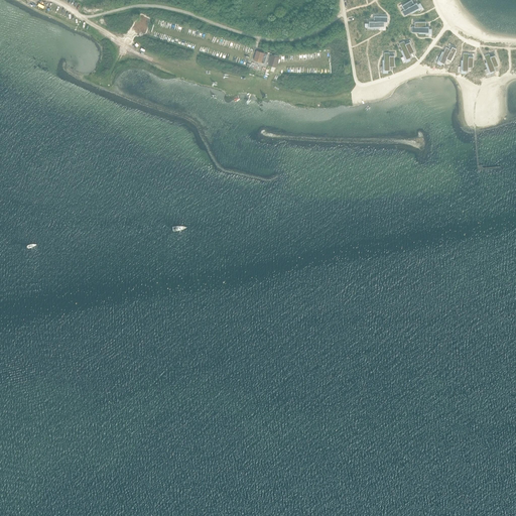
[(411,0),(410,0),(402,5),(404,9),(414,4),(411,0)]
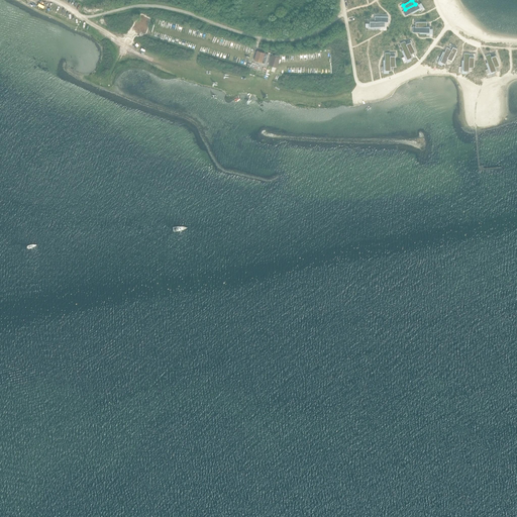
[(405,9),(402,11),(405,15),(418,8),(416,5),(418,4),(417,2),(415,4),(405,9)]
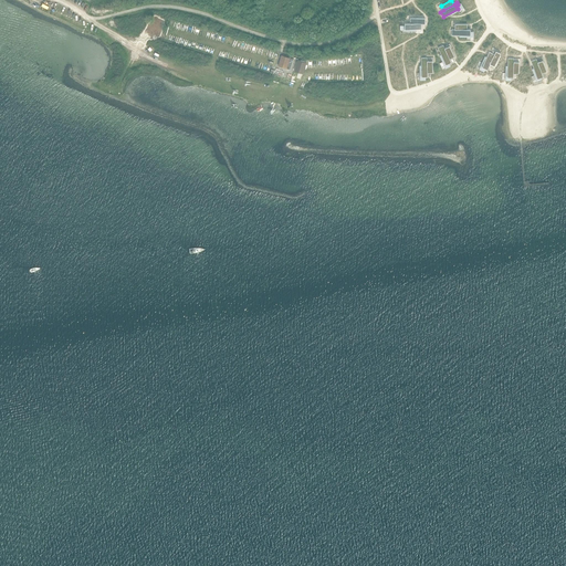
[(443,44),(438,48),(444,62),(448,61),(449,63),(451,62),(450,59),(444,48),(443,44)]
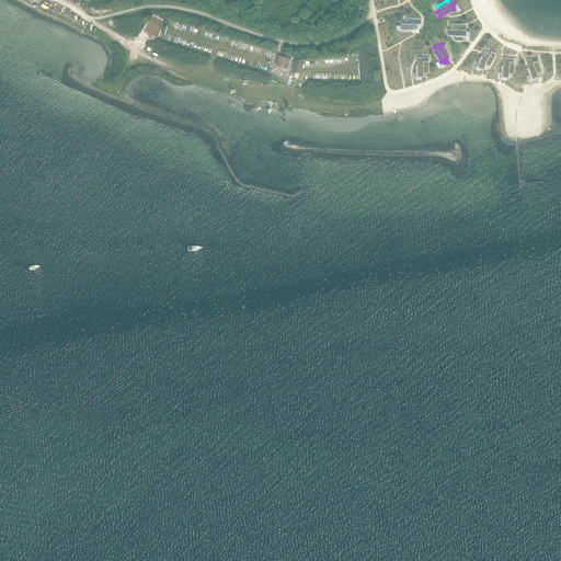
[(445,45),(441,47),(446,58),(450,56),(445,45)]
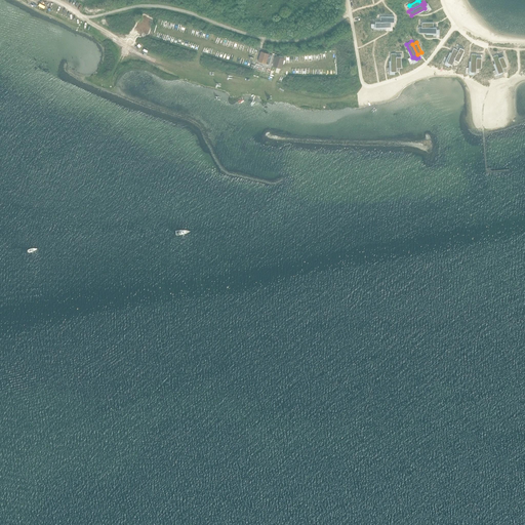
[(458,50),(453,62),(457,64),(465,49),(459,47),(458,50)]
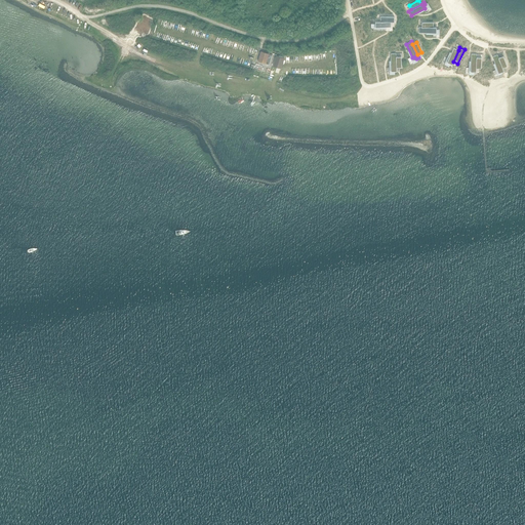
[(453,48),(448,59),(451,62),(450,64),(452,65),(453,62),(458,50),(453,48)]
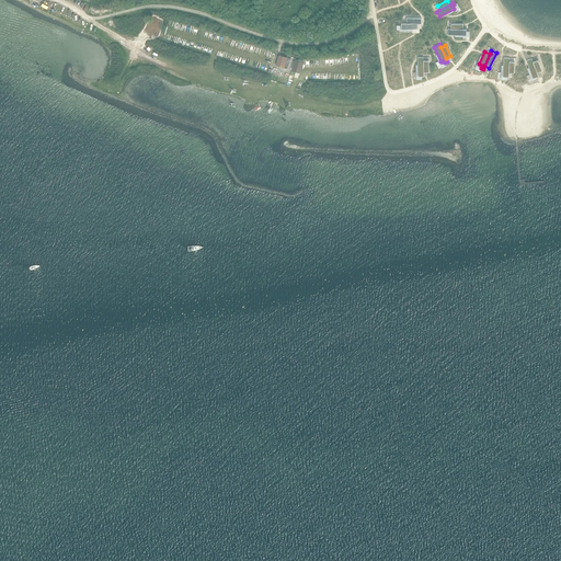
[(278,55),(275,65),(284,68),(287,69),(290,58),(287,57),(278,55)]
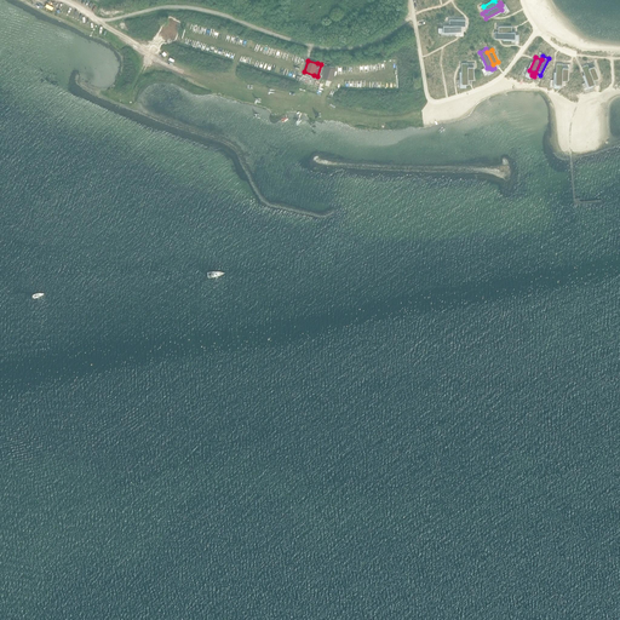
[(587,64),(581,67),(587,84),(591,82),(592,85),(595,84),(593,80),(589,68),(587,64)]
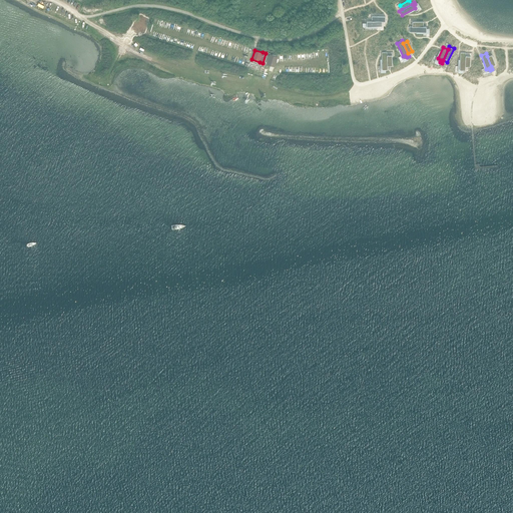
[(278,57),(270,54),(267,64),(275,66),(278,57)]
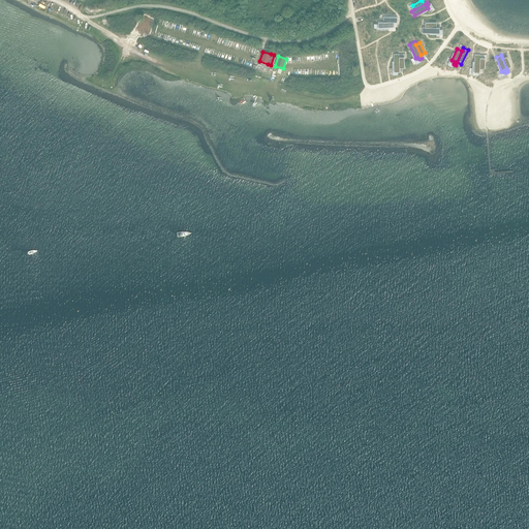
[(507,56),(502,58),(506,68),(510,67),(507,56)]
